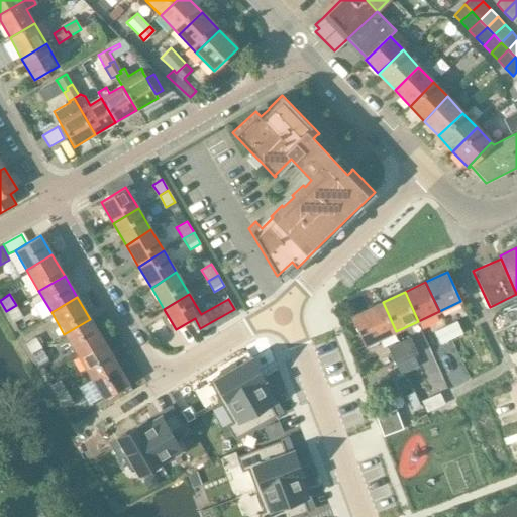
[(396,331),(383,302),(350,316),(365,346),(396,331)]
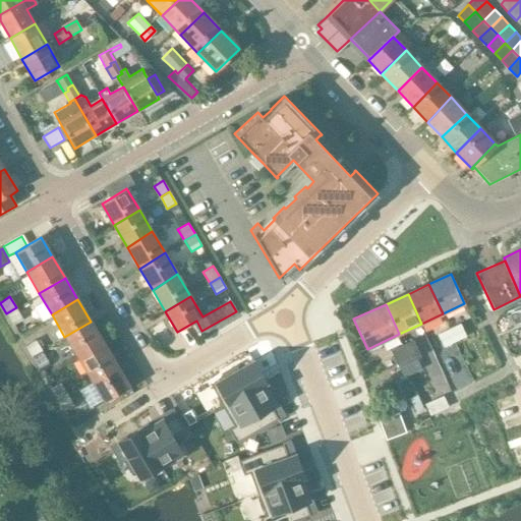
[(16,307),(6,313),(12,326),(14,325),(22,320),(16,307)]
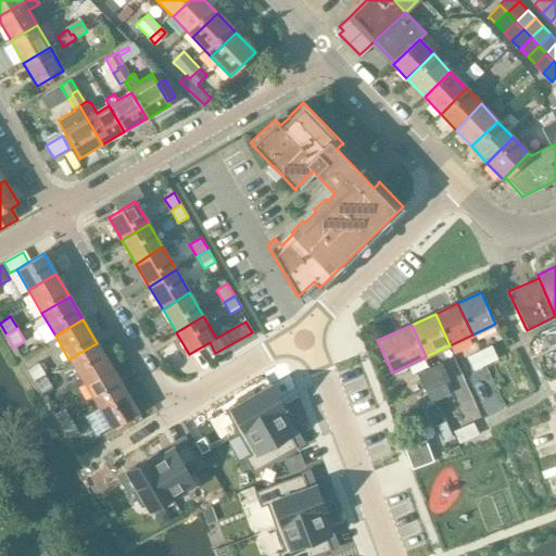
[(550,329),(539,333),(544,345),(554,341),(550,329)]
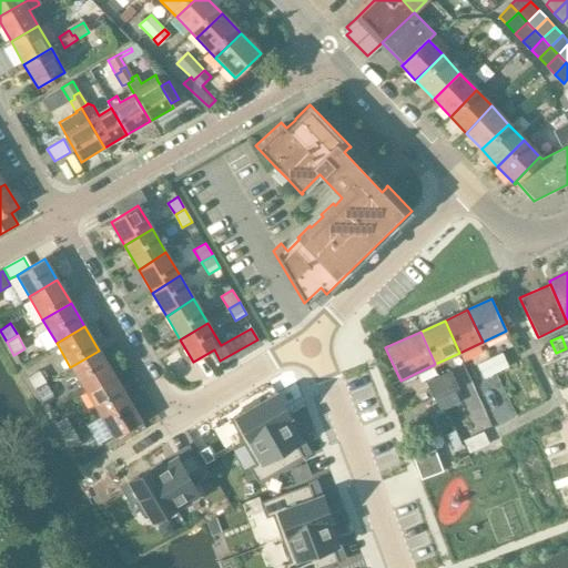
[(77,377),(84,389),(112,374),(99,351),(70,367),(77,377)]
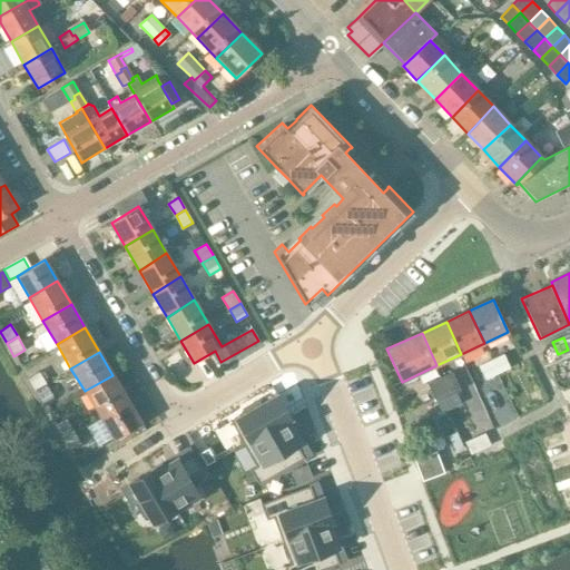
[(26,354),(18,357),(22,365),(30,361),(26,354)]
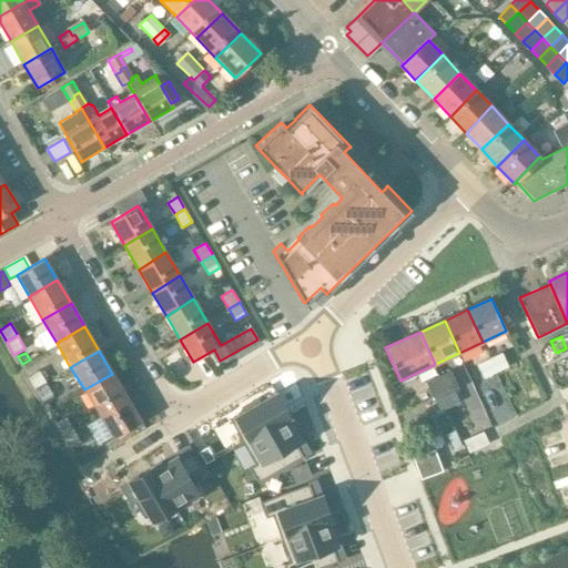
[(501,353),(489,357),(496,372),(508,366),(501,353)]
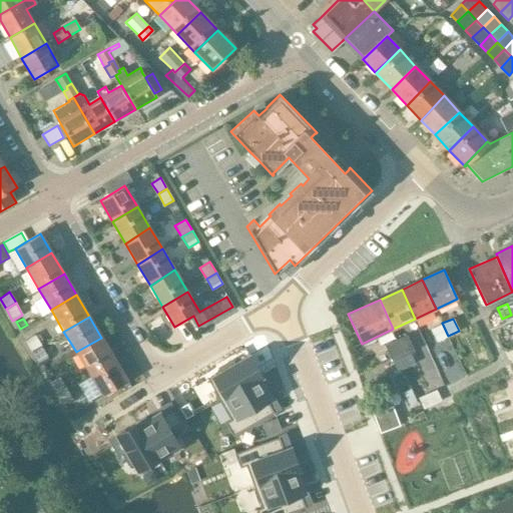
[(448,336),(442,323),(431,329),(437,342),(448,336)]
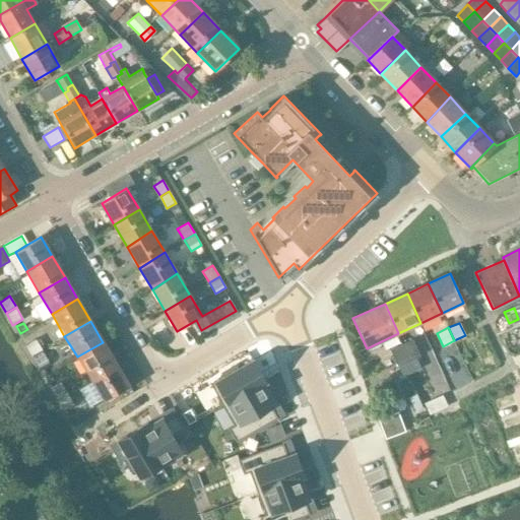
[(24,345),(31,356),(42,350),(35,338),(25,344),(24,345)]
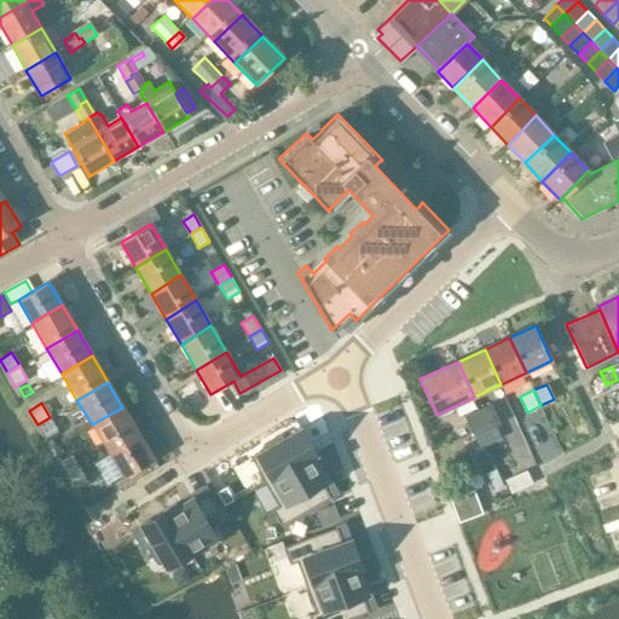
[(491,405),(479,411),(487,431),(497,427),(501,424),(491,405)]
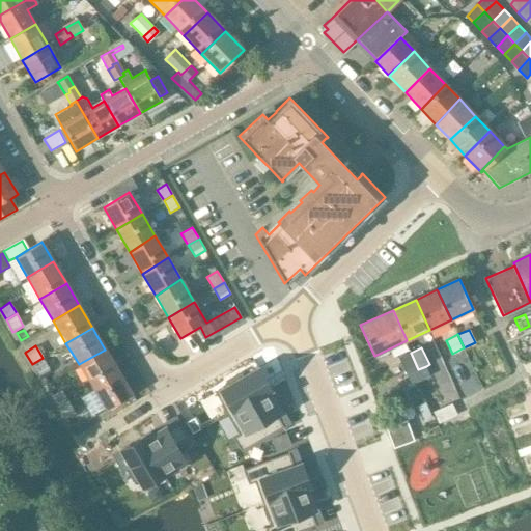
[(79,364),(91,387),(118,370),(109,356),(105,350),(79,364)]
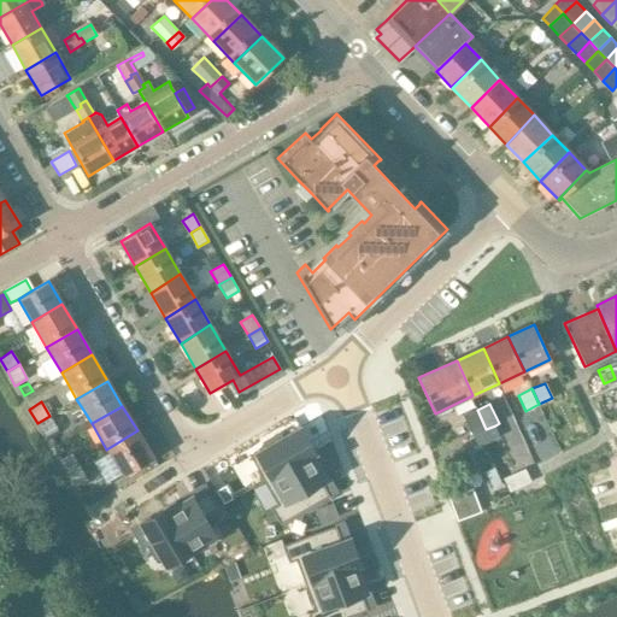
[(486,429),(477,410),(463,416),(472,436),(486,429)]
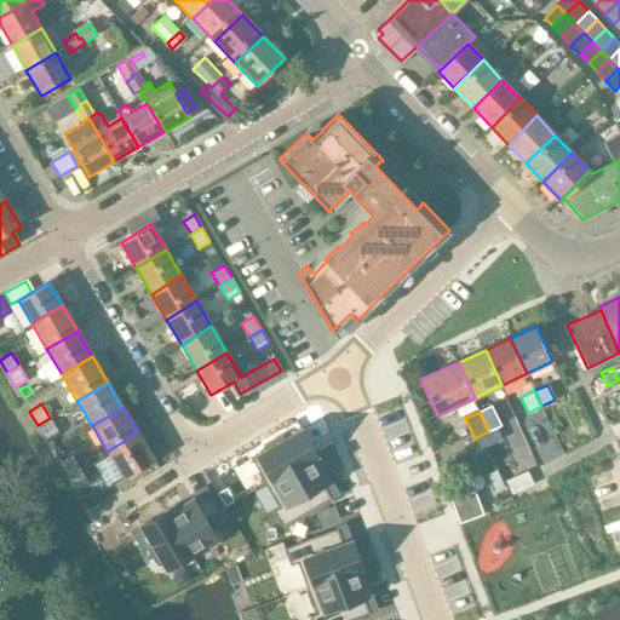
[(50,418),(38,425),(45,438),(57,430),(50,418)]
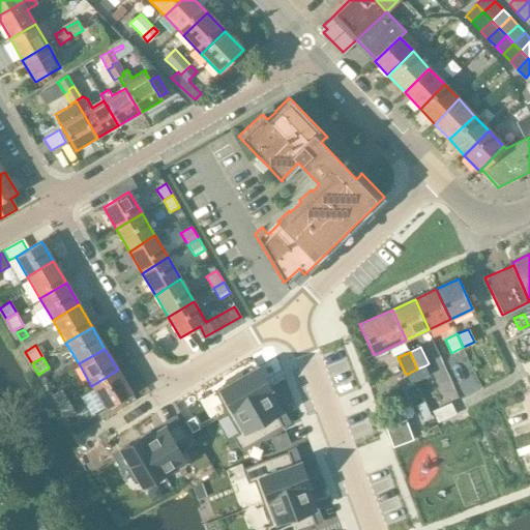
[(406,375),(410,384),(430,375),(425,365),(417,369),(406,375)]
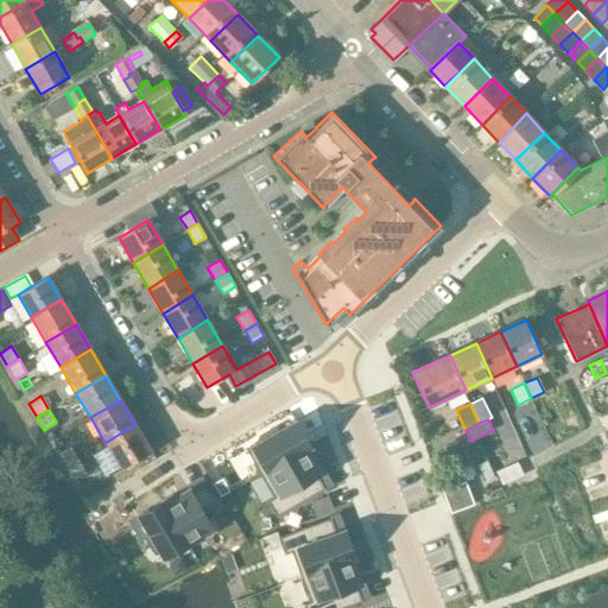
[(261,439),(246,449),(259,474),(309,445),(295,422),(277,431),(274,426),(259,436),(261,439)]
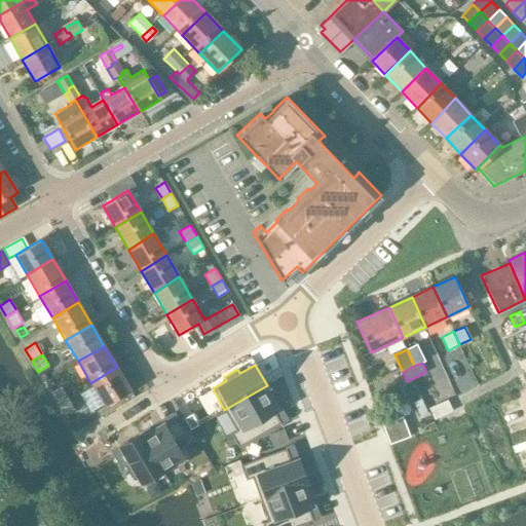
[(117,367),(90,383),(105,406),(130,390),(119,371),(117,367)]
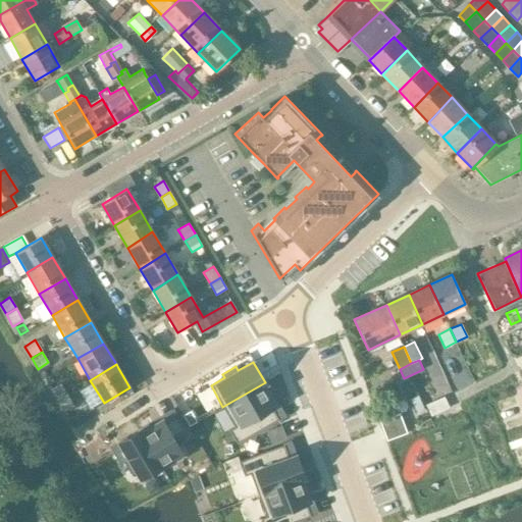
[(49,388),(56,401),(66,394),(60,382),(51,388),(49,388)]
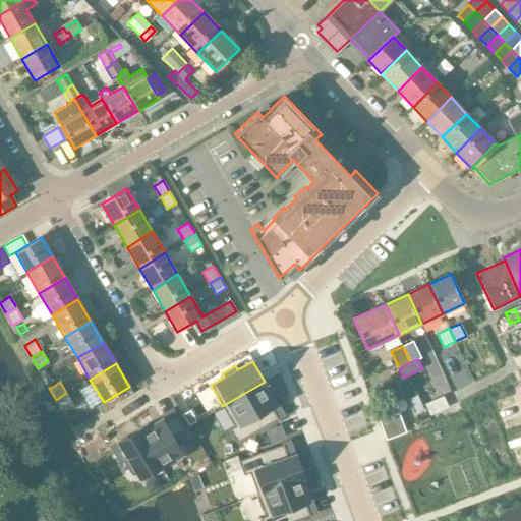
[(265,382),(222,406),(234,425),(228,428),(236,443),(278,418),(271,406),(274,404),(269,396),(272,395),(265,382)]
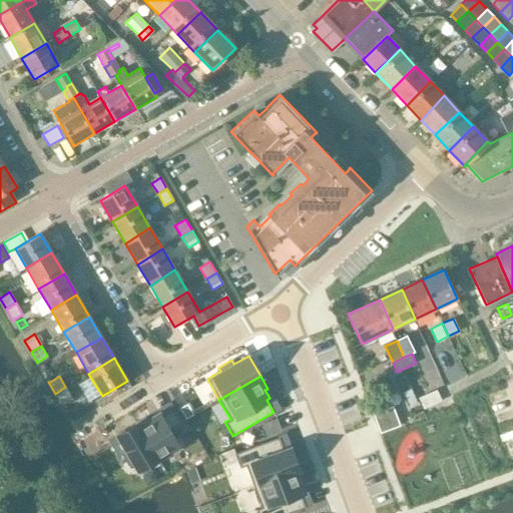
[(65,387),(55,394),(62,404),(64,403),(72,399),(65,387)]
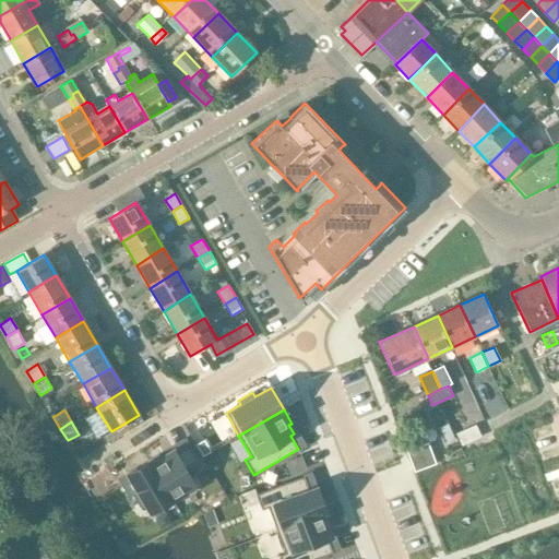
[(448,424),(440,427),(447,443),(455,439),(448,424)]
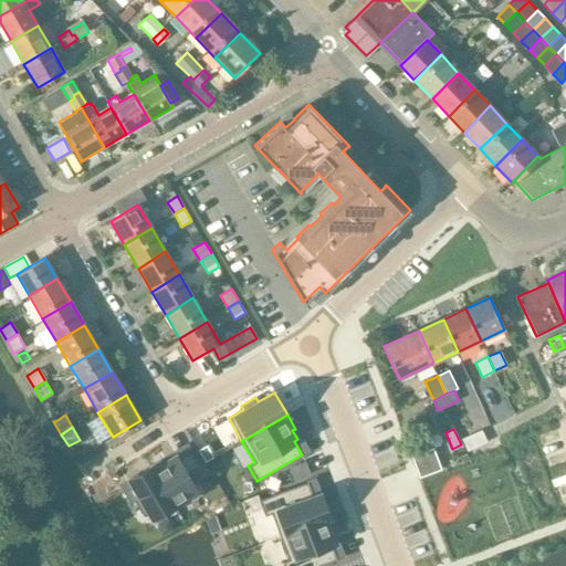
[(421,439),(406,446),(418,478),(440,470),(432,449),(427,452),(421,439)]
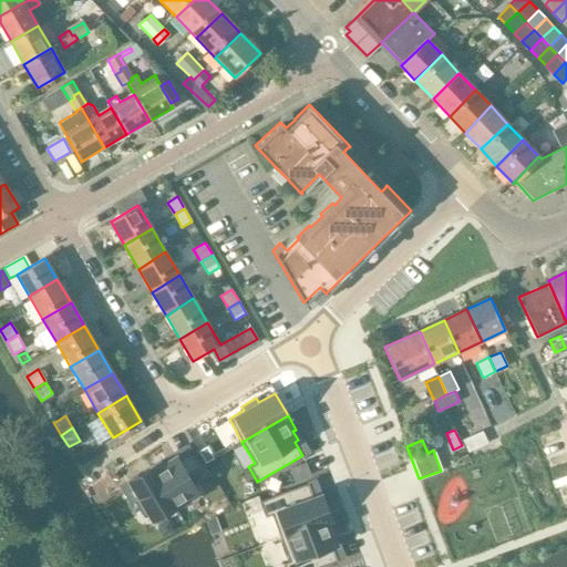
[(207,445),(198,451),(205,463),(214,457),(207,445)]
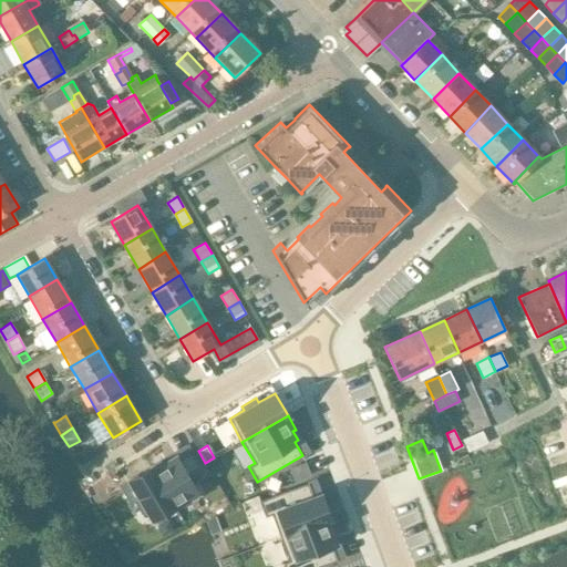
[(164,459),(151,466),(174,506),(197,493),(187,476),(200,468),(191,453),(191,452),(177,460),(175,456),(166,462),(164,459)]
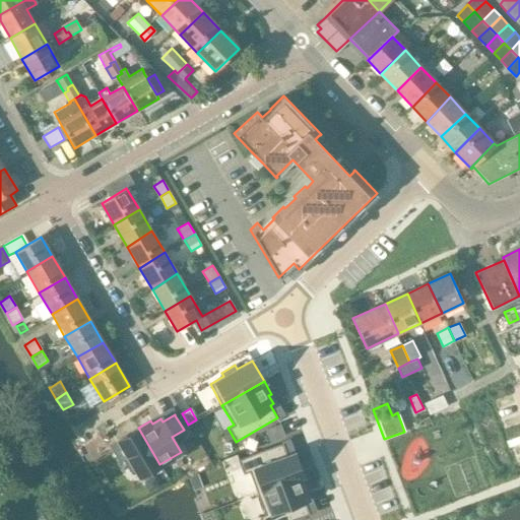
[(138,428),(110,445),(120,461),(123,459),(130,470),(134,468),(139,476),(159,464),(138,428)]
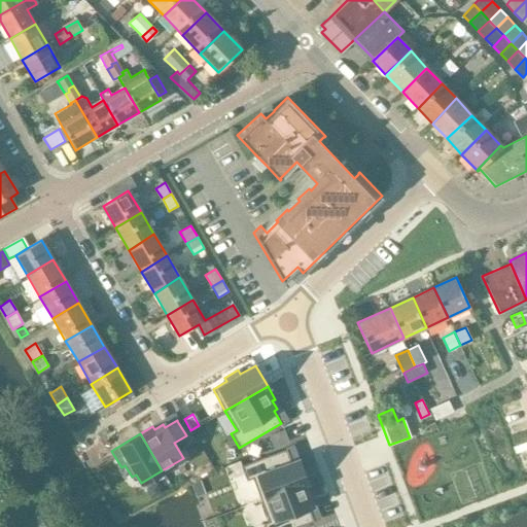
[(286,449),(241,465),(246,481),(252,479),(259,499),(306,482),(297,459),(290,462),(286,449)]
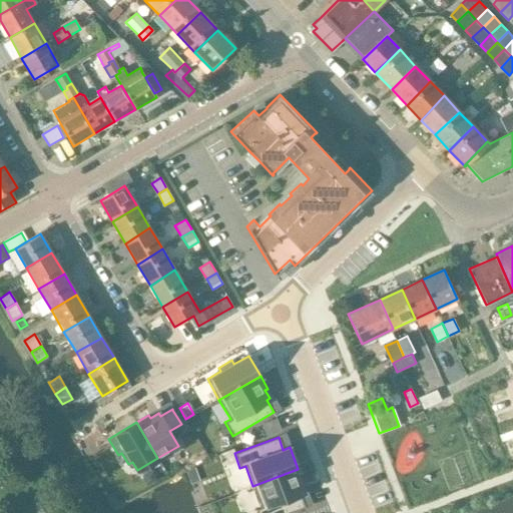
[(298,469),(252,486),(261,507),(255,509),(257,512),(289,512),(305,507),(302,498),(305,497),(300,484),(303,483),(298,469)]
